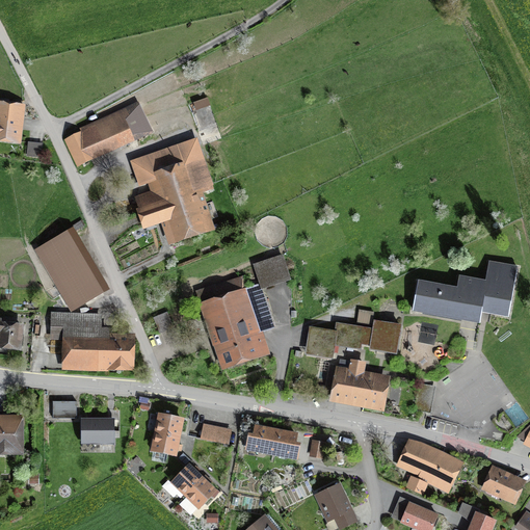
[(25,102),(0,98),(0,144),(19,148),(25,102)]
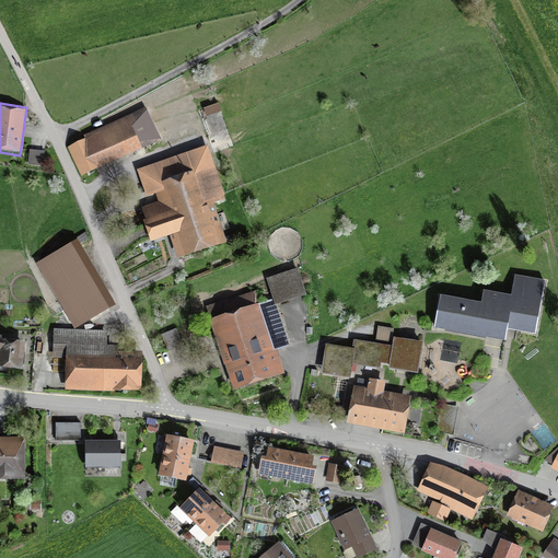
[(146,104),(64,142),(80,178),(162,141),(146,104)]
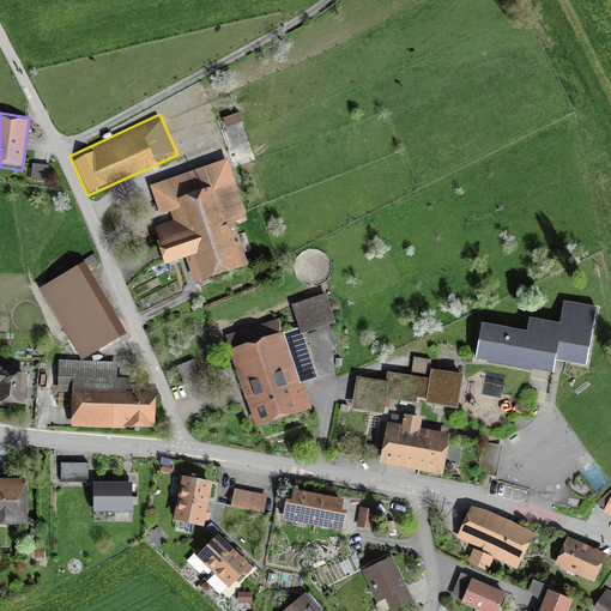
[(219,168),(159,187),(170,224),(147,230),(161,272),(185,264),(193,289),(250,271),(219,168)]
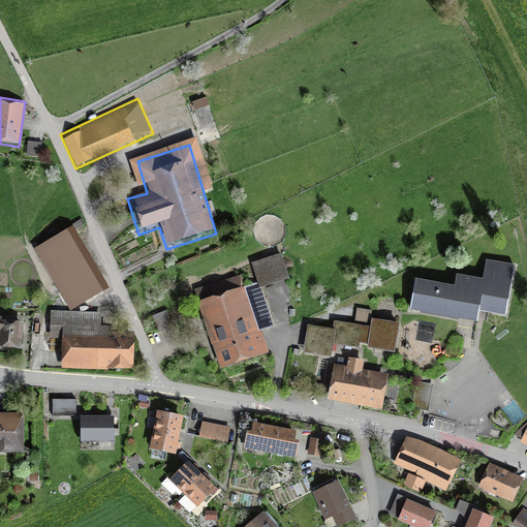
[(72,226),(34,248),(67,305),(105,283),(72,226)]
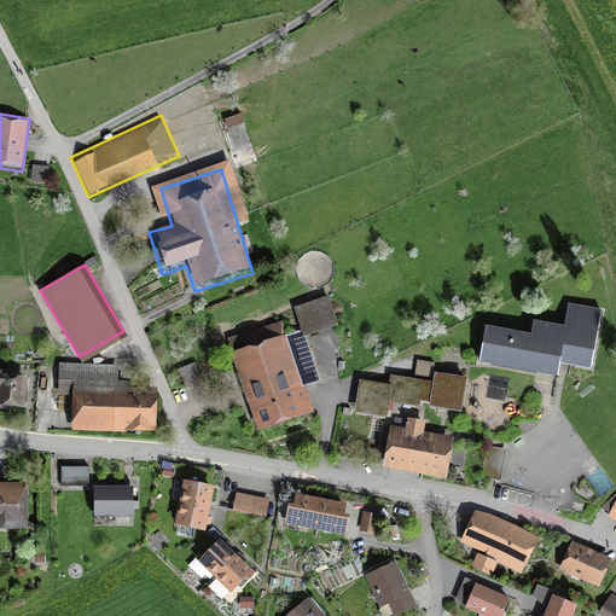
[(327,296),(292,307),(302,336),(337,324),(327,296)]
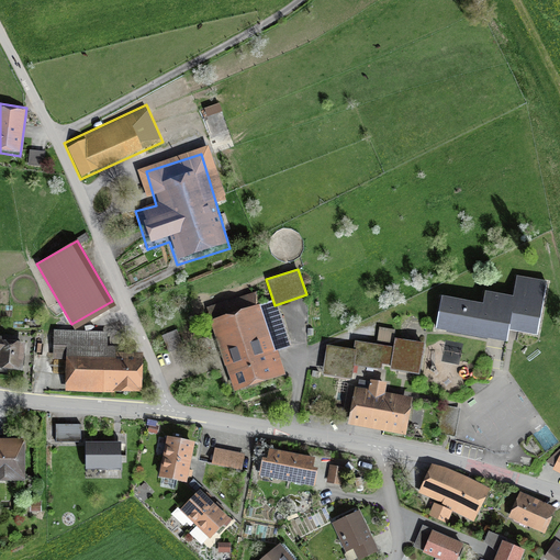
[(482,304),(437,297),(430,332),(508,345),(511,333),(541,338),(551,282),(516,276),(513,298),(484,292),(482,304)]
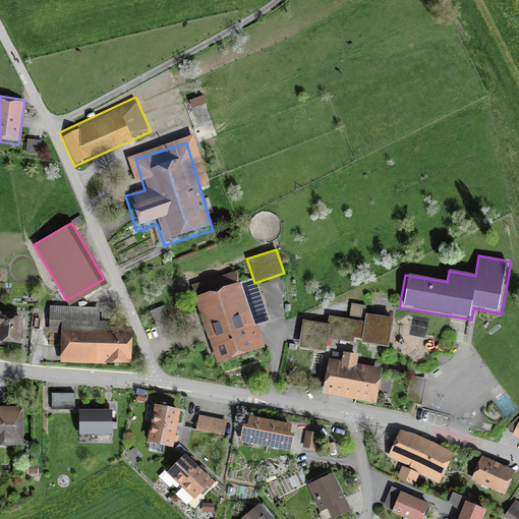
[(240,276),(192,291),(216,363),(264,348),(240,276)]
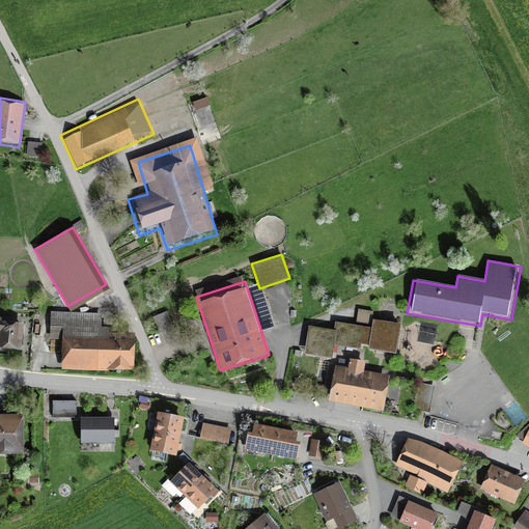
[(52,309),(51,336),(64,336),(63,362),(129,365),(130,332),(95,330),(96,311),(52,309)]
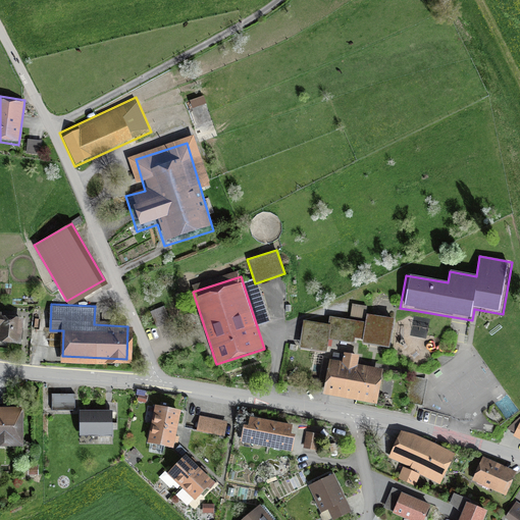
[(162,304),(148,309),(154,324),(168,319),(162,304)]
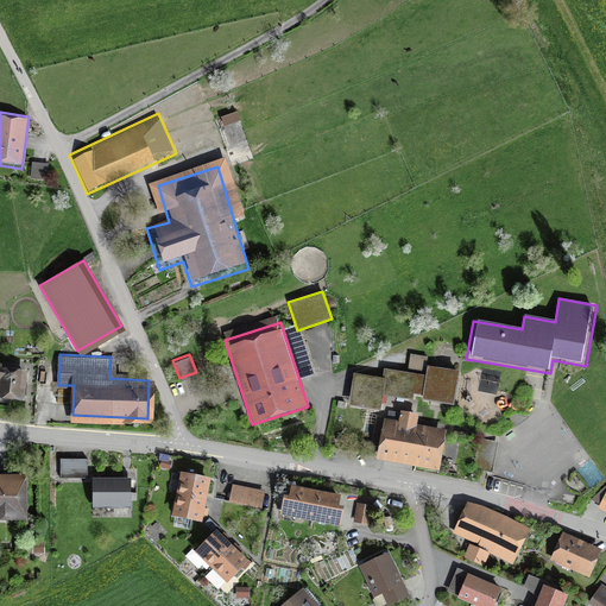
[(29,365),(0,361),(0,401),(24,404),(29,365)]
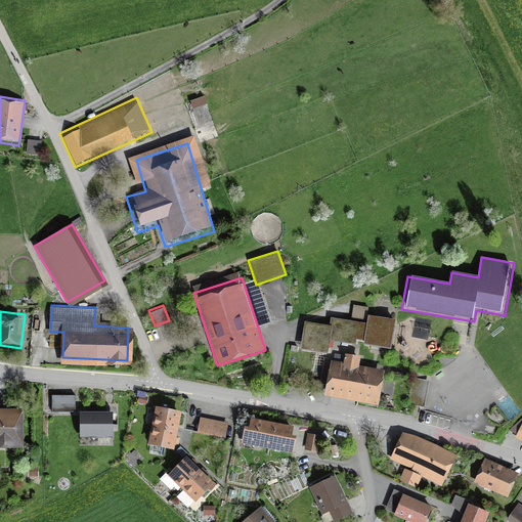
[(329,325),(305,321),(301,345),(325,350),(328,338),(363,344),(364,336),(389,341),(392,318),(367,314),(365,322),(331,316),(329,325)]
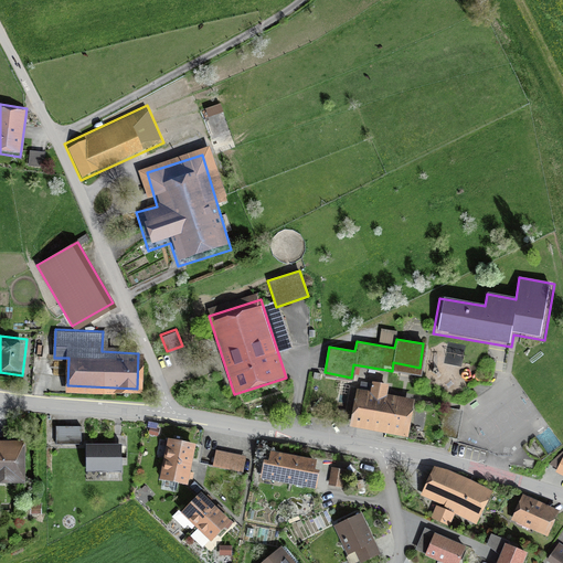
[(417,391),(356,378),(347,420),(407,434),(417,391)]
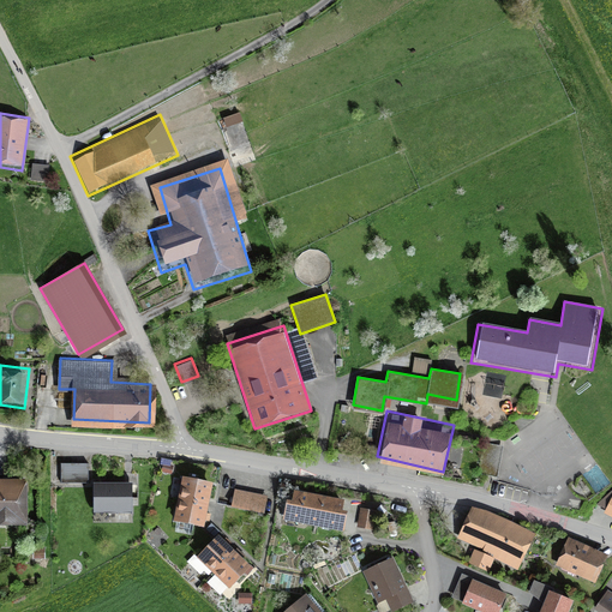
[(181,475),(177,497),(207,503),(210,481),(181,475)]
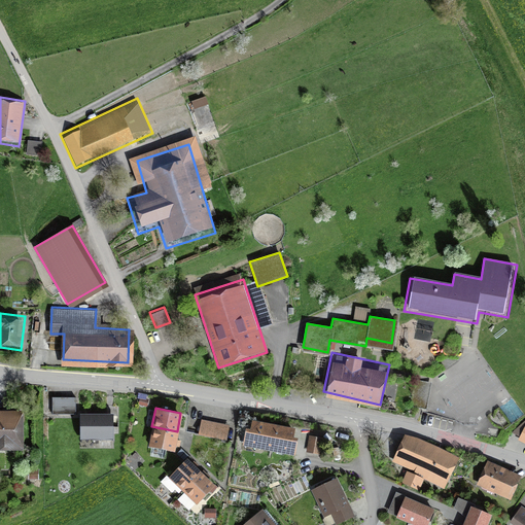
[(24,411),(0,410),(0,449),(24,450),(24,411)]
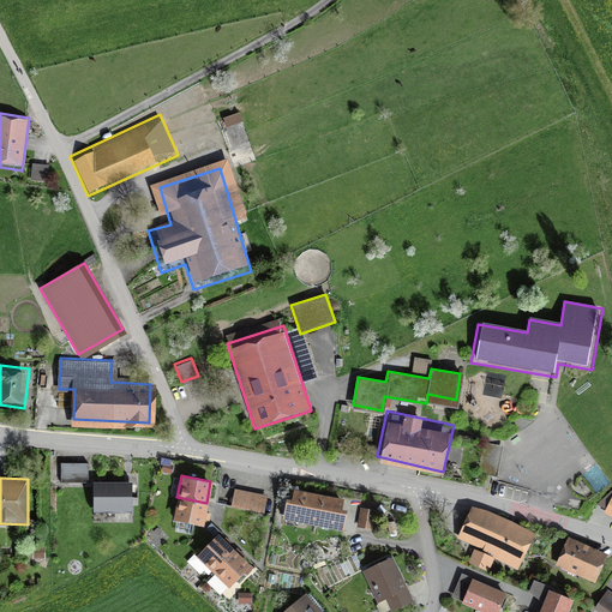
[(131,481),(91,480),(90,510),(131,511),(131,481)]
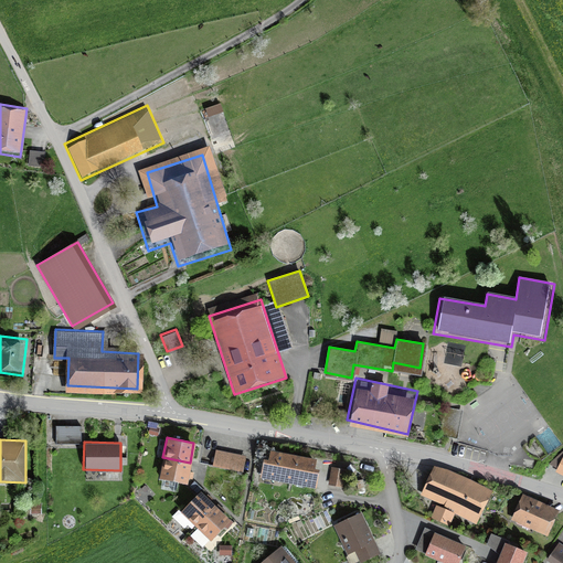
[(316,457),(261,447),(255,476),(311,486),(316,457)]
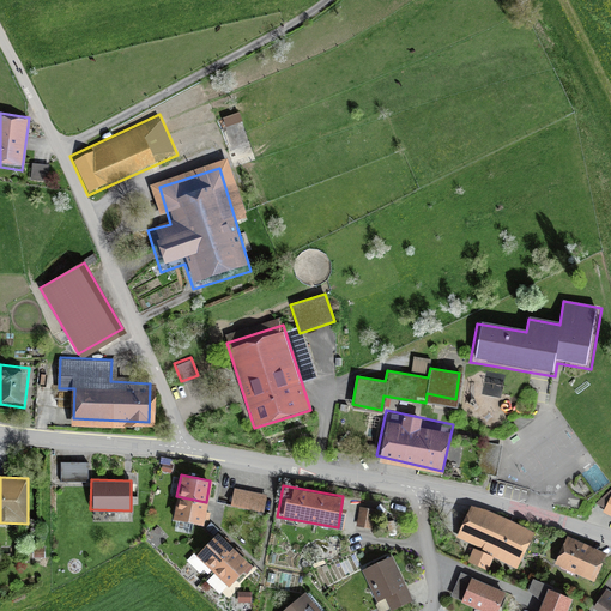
[(610,487),(600,508),(610,513),(610,487)]
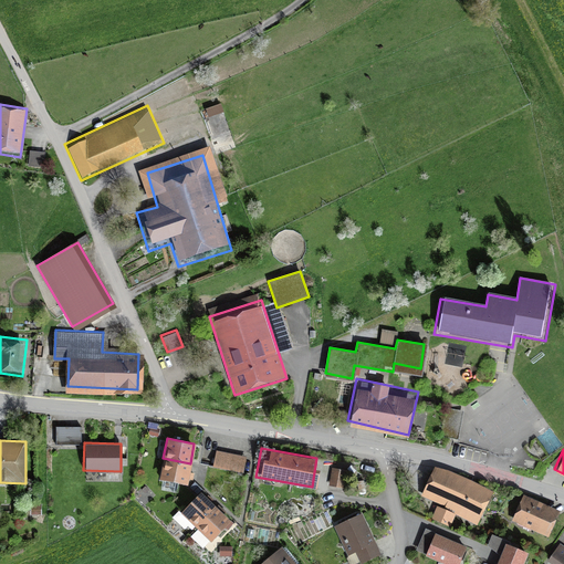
[(246,458),(216,451),(212,467),(242,473),(246,458)]
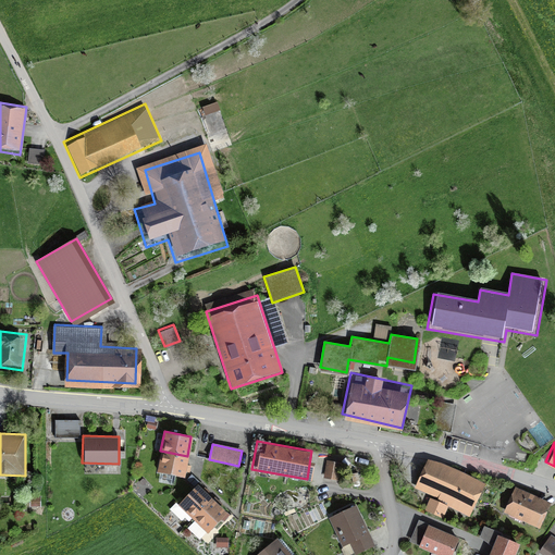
[(182,478),(187,456),(160,451),(156,472),(182,478)]
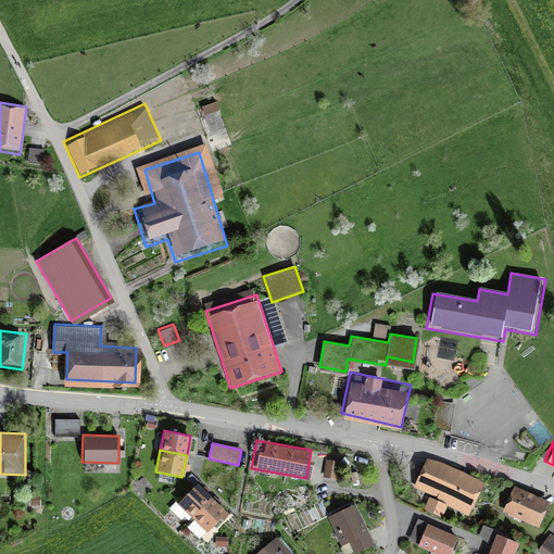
[(336,462),(325,461),(323,478),(334,479),(336,462)]
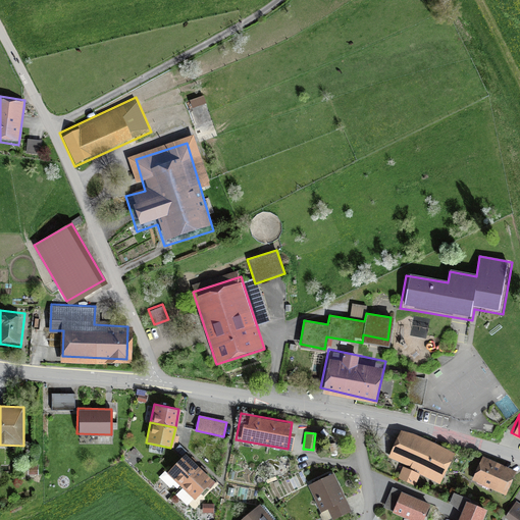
[(448,454),(402,432),(391,456),(436,477),(448,454)]
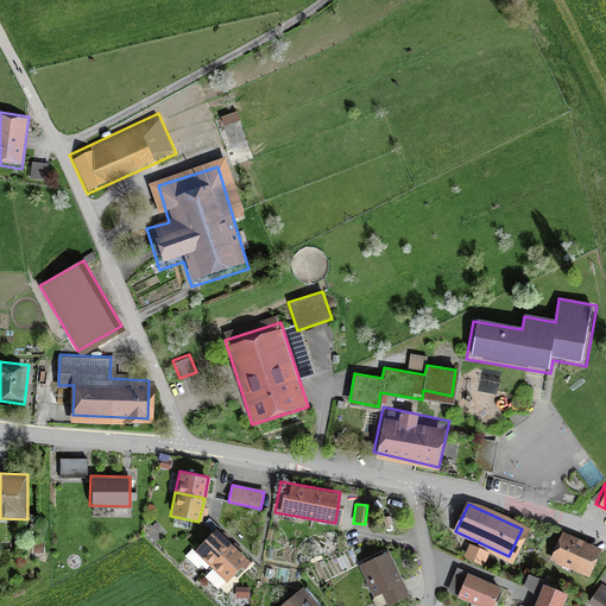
[(194,553),(209,567),(228,545),(213,531),(194,553)]
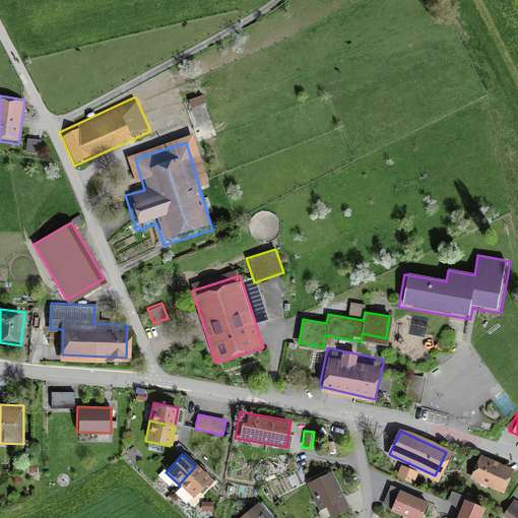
[(516,471),(478,454),(466,479),(504,497),(516,471)]
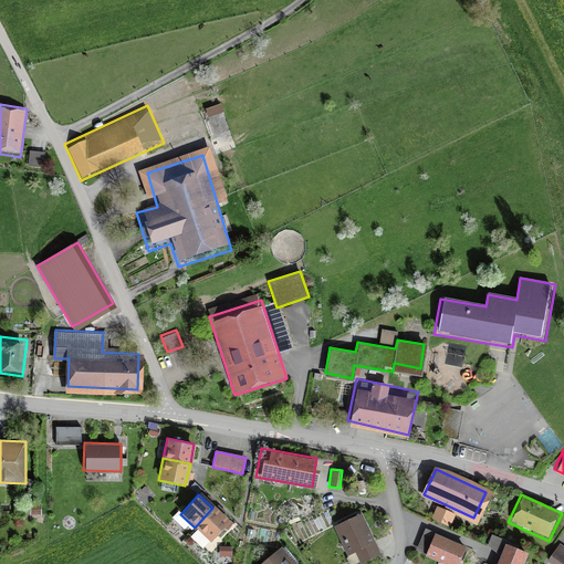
[(436,507),(431,519),(446,524),(450,512),(436,507)]
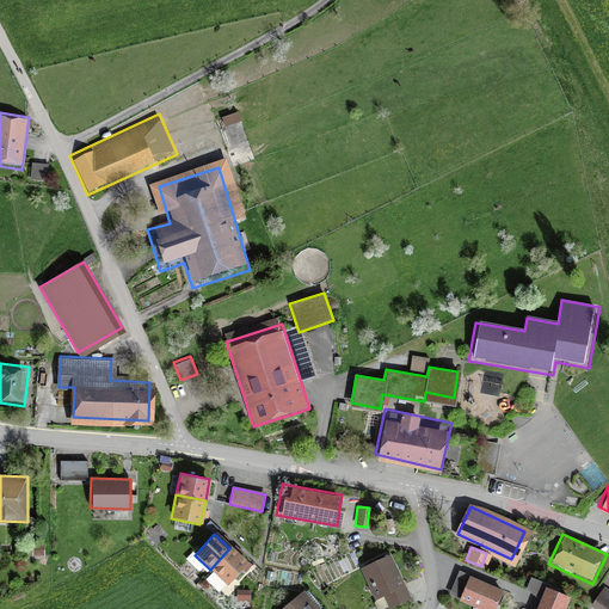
[(246,563),(229,548),(210,570),(226,584),(246,563)]
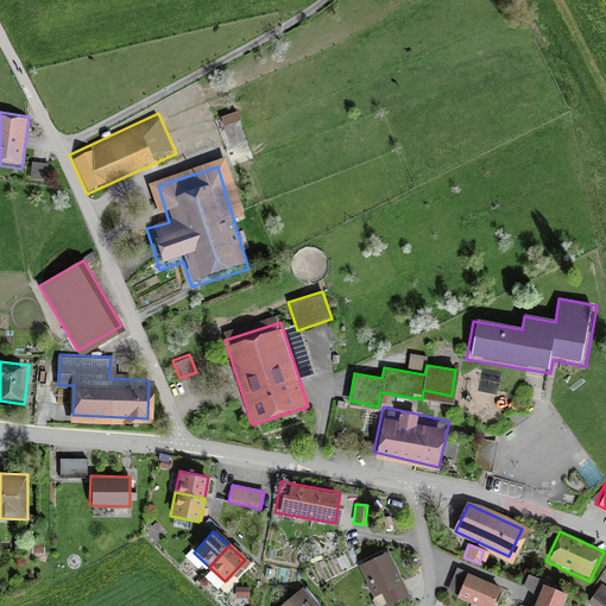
[(389,550),(354,566),(371,605),(390,605),(409,599),(389,550)]
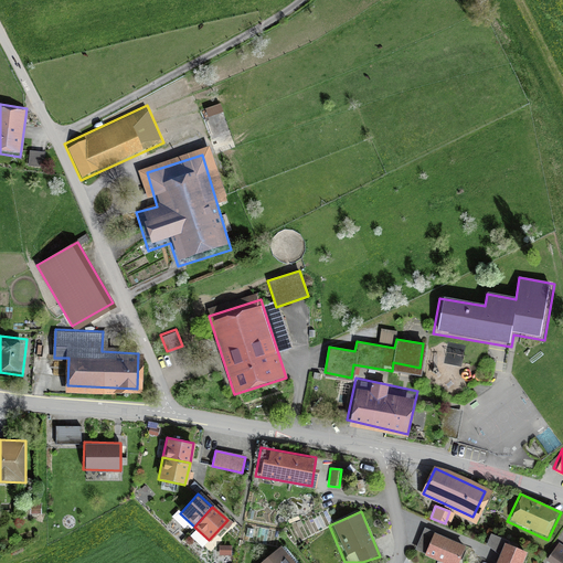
[(434,533),(425,554),(446,562),(456,562),(465,545),(434,533)]
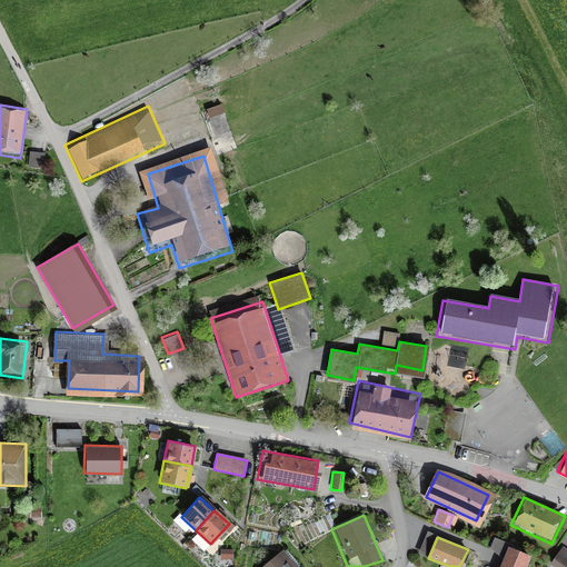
[(566,566),(566,548),(561,545),(548,566),(549,566),(566,566)]
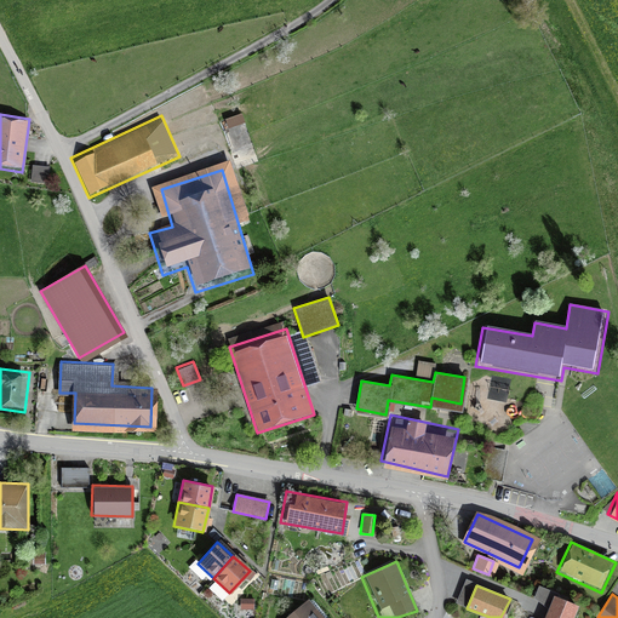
[(554,598),(544,617),(572,617),(577,606),(554,598)]
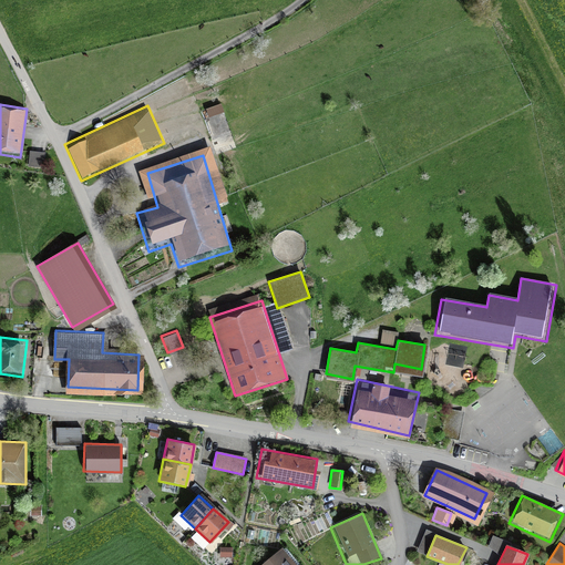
[(263,564),(294,564),(280,550),(263,564)]
